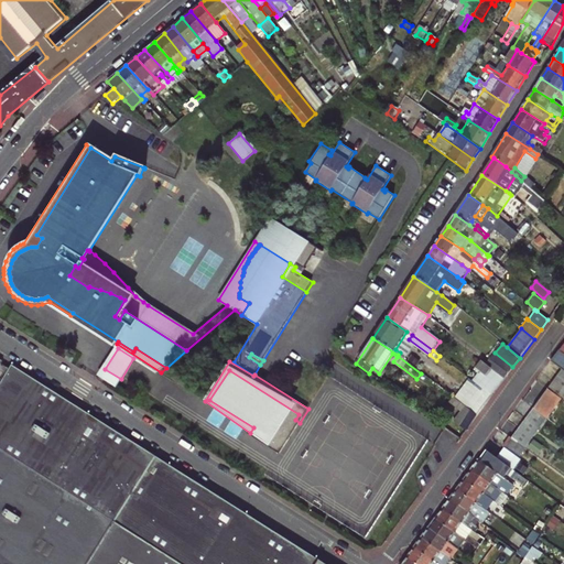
[(9,369),(1,365),(0,365),(0,382),(1,383),(9,369)]
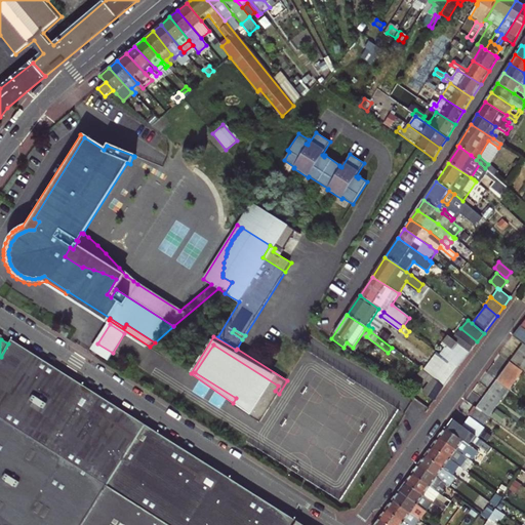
[(440,354),(457,367),(469,352),(451,339),(440,354)]
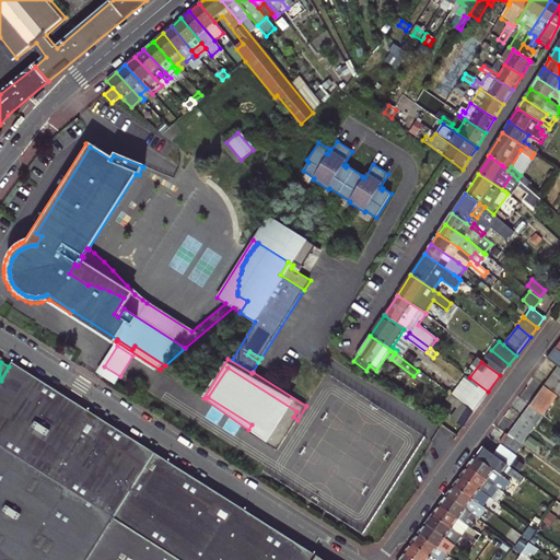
[(321,559),(46,386),(11,363),(9,366),(1,381),(0,383),(0,559),(321,559)]
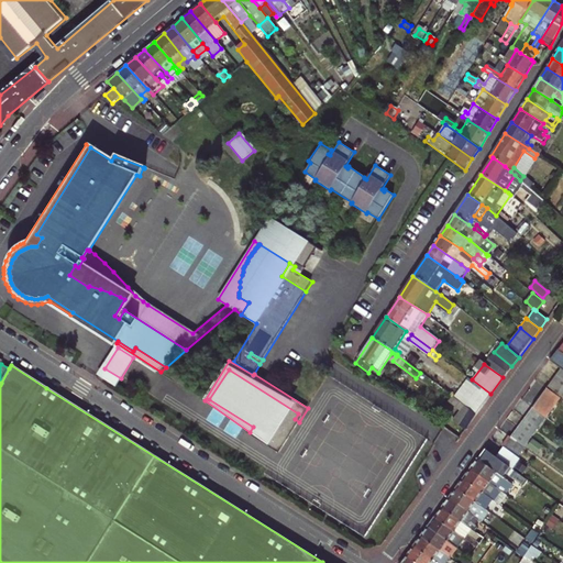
[(116,386),(121,378),(105,368),(100,377),(116,386)]
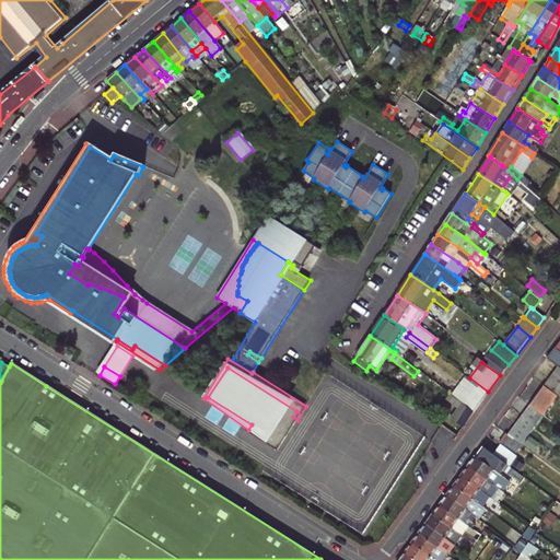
[(296,411),(228,368),(208,397),(252,424),(248,430),(247,431),(273,448),(279,441),(282,443),(286,438),(287,439),(298,420),(293,417),(296,411)]
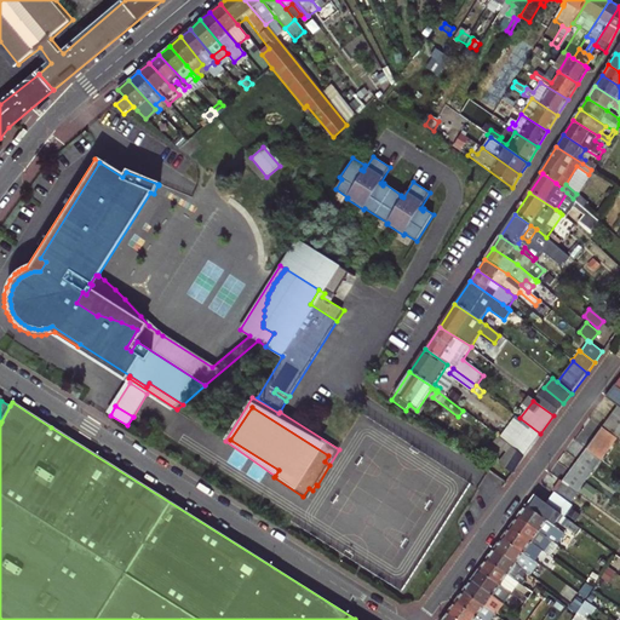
[(619,419),(612,413),(607,420),(619,430),(619,419)]
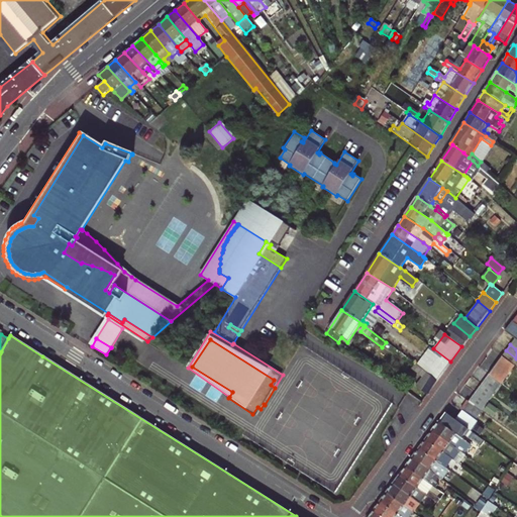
[(416,366),(424,372),(436,381),(443,372),(450,362),(433,348),(430,346),(416,366)]
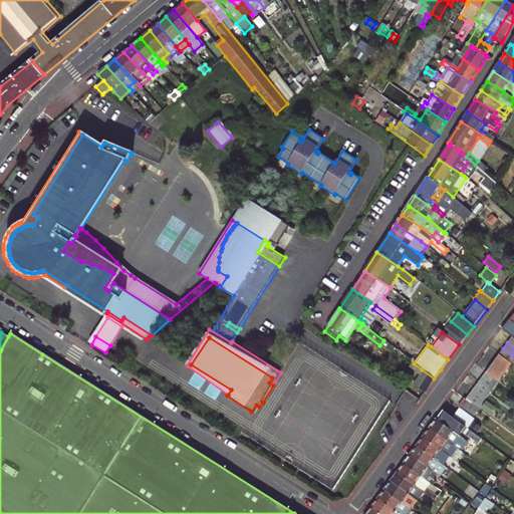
[(498,354),(511,363),(513,358),(513,356),(503,348),(498,354)]
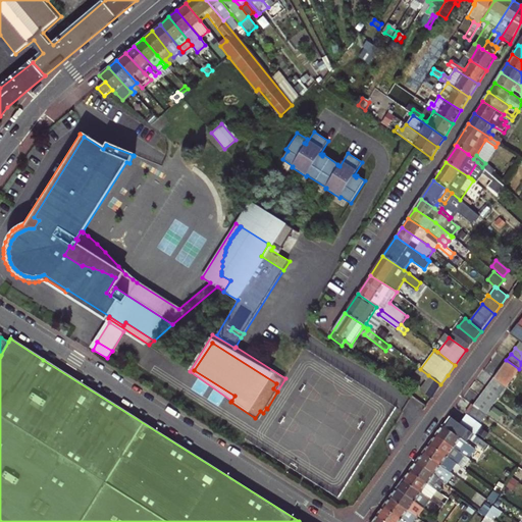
[(506,387),(519,369),(506,360),(492,378),(506,387)]
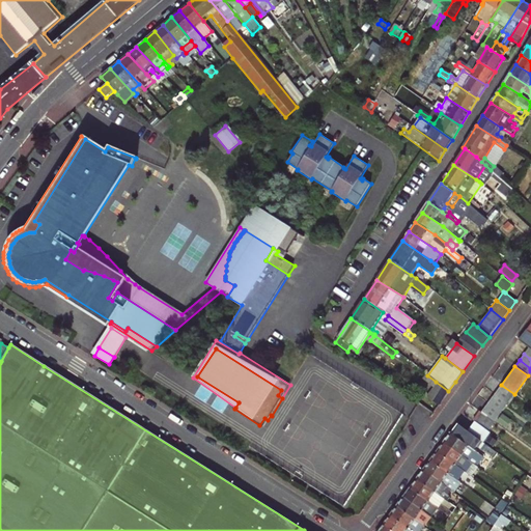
[(427,397),(439,406),(448,391),(436,382),(427,375),(424,380),(435,387),(427,397)]
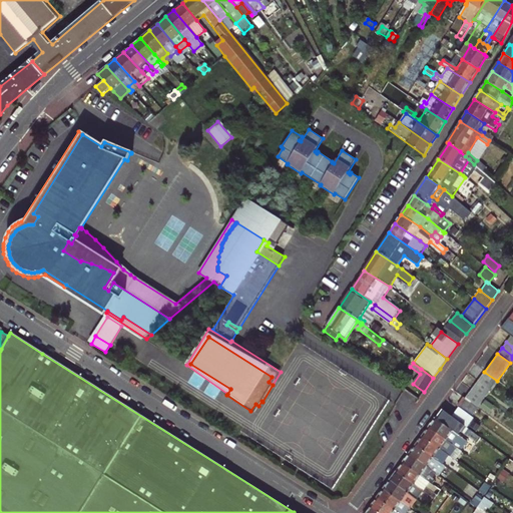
[(478,380),(491,390),(497,381),(484,372),(478,380)]
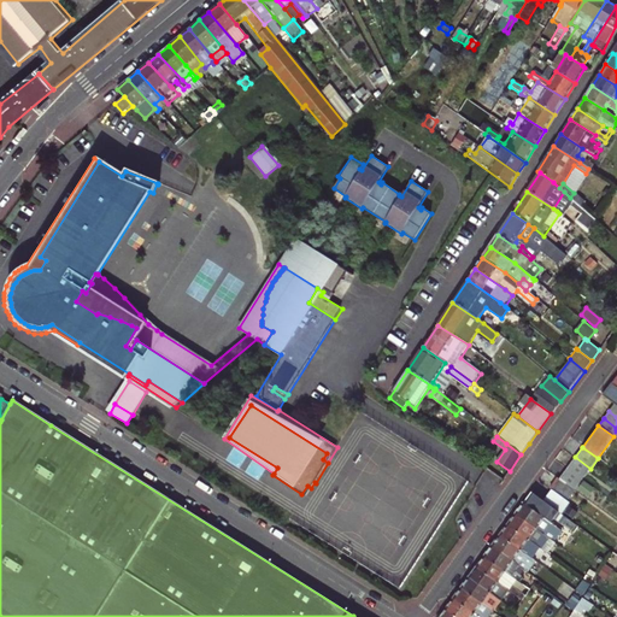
[(583,480),(591,469),(575,457),(568,468),(583,480)]
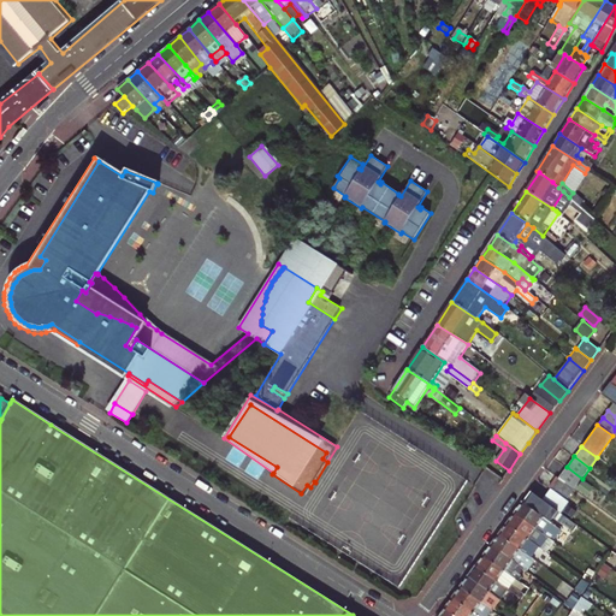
[(574,490),(582,479),(567,467),(558,478),(558,479),(574,490)]
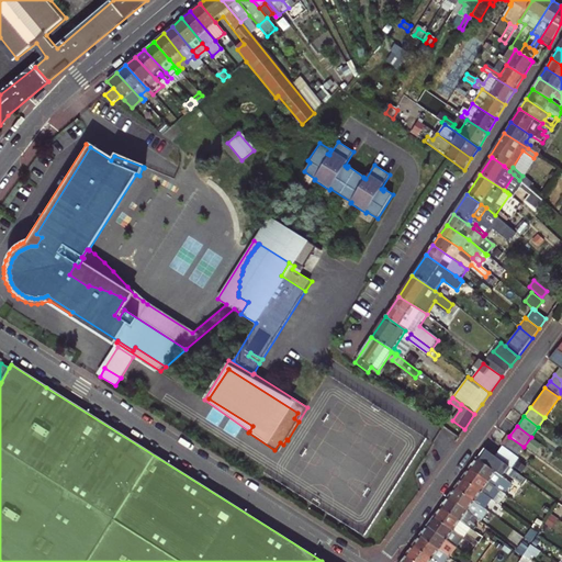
[(509,437),(502,447),(516,457),(524,447),(509,437)]
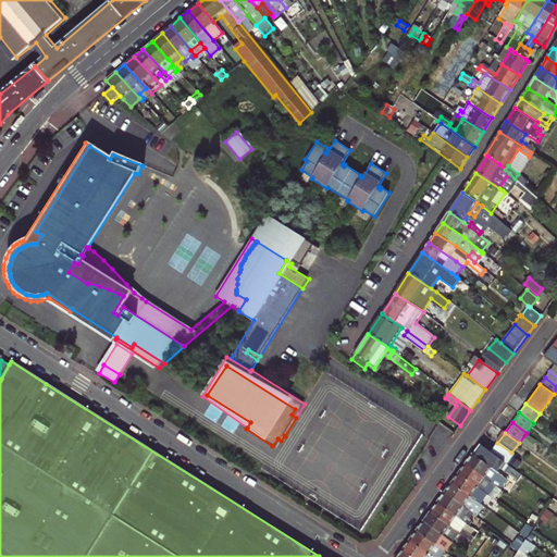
[(277,438),(272,446),(277,448),(285,436),(284,435),(281,441),(277,438)]
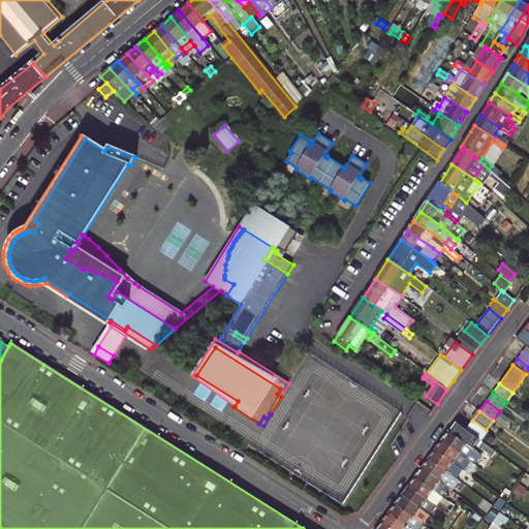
[(448,431),(442,440),(469,460),(471,461),(477,453),(472,448),(478,440),(466,430),(459,438),(448,431)]
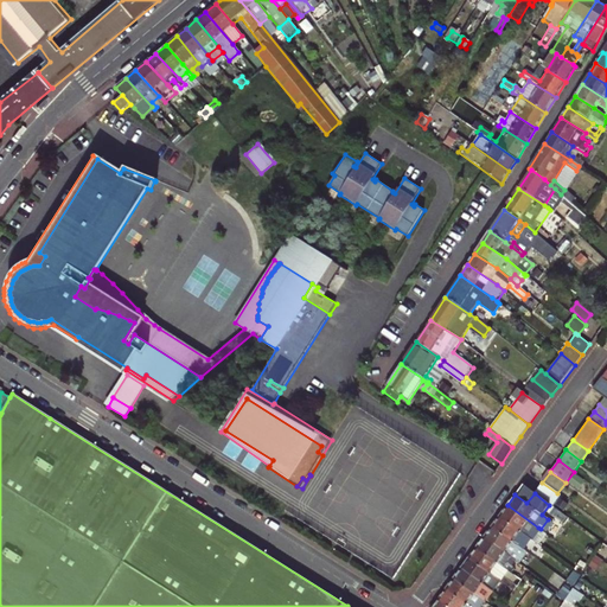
[(499,516),(531,538),(538,528),(508,505),(504,510),(499,516)]
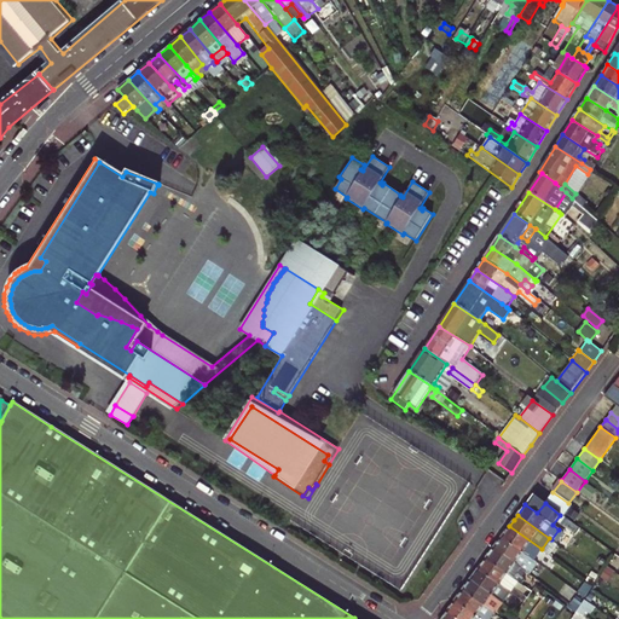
[(534,560),(542,549),(509,526),(502,537),(534,560)]
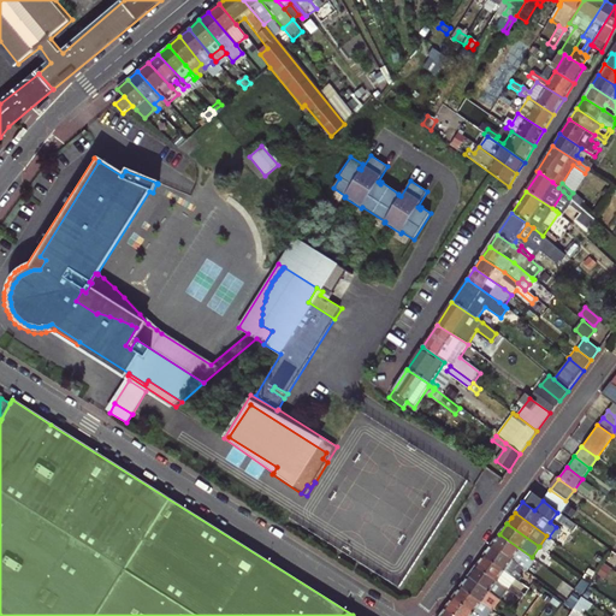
[(492,545),(523,568),(532,557),(499,534),(492,545)]
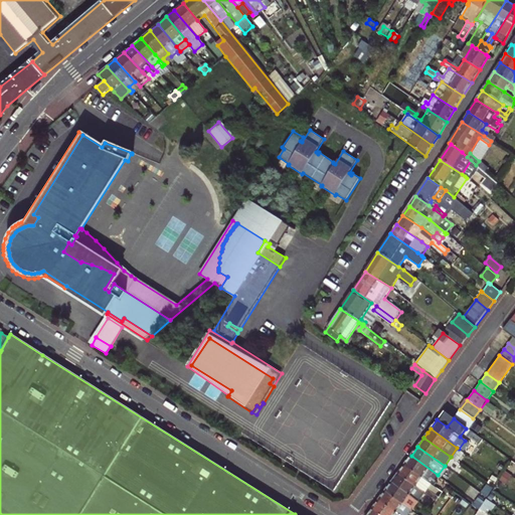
[(411,456),(404,465),(431,484),(438,475),(411,456)]
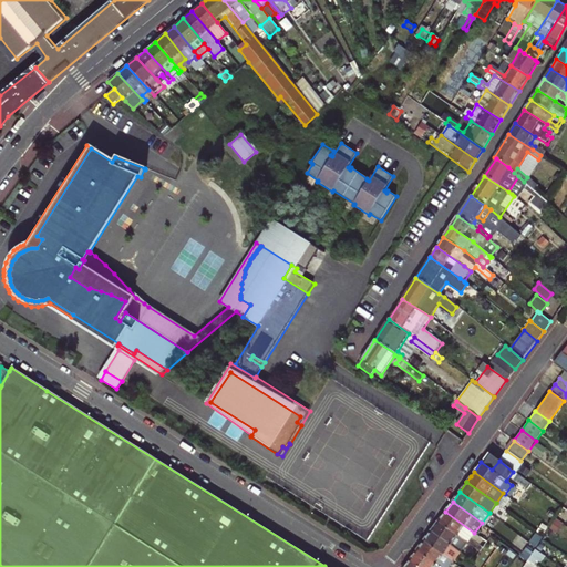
[(566,521),(564,518),(566,514),(566,512),(563,508),(556,518),(566,526),(566,525),(566,521)]
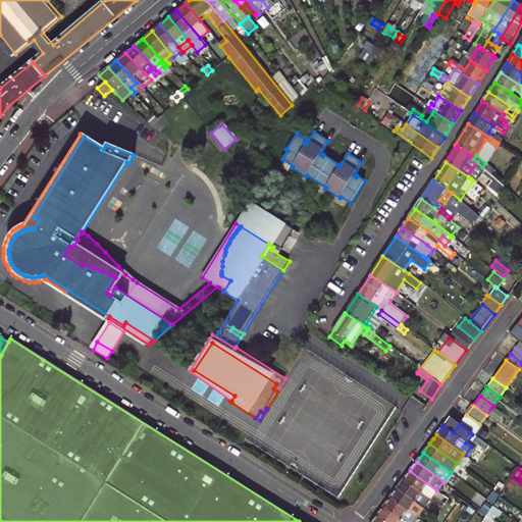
[(454,474),(461,479),(464,474),(457,469),(454,474)]
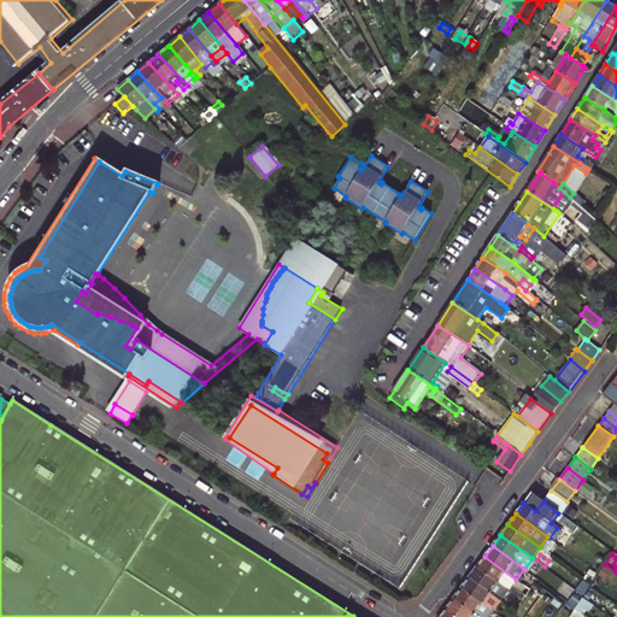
[(477,566),(509,589),(517,595),(523,599),(526,594),(512,585),(516,580),(485,557),(477,566)]
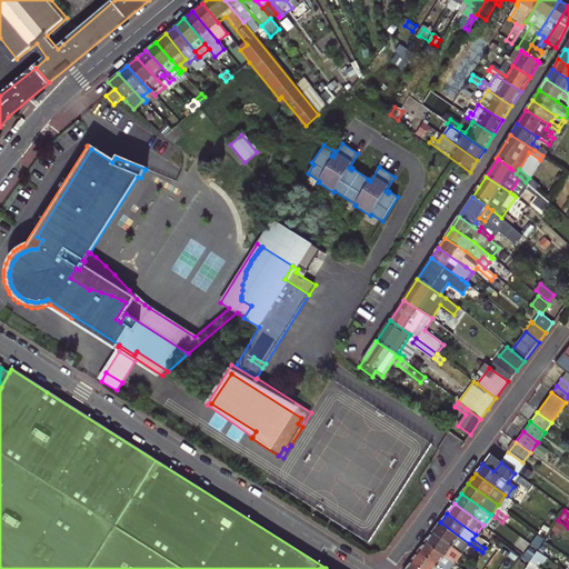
[(440,522),(432,532),(462,553),(469,543),(440,522)]
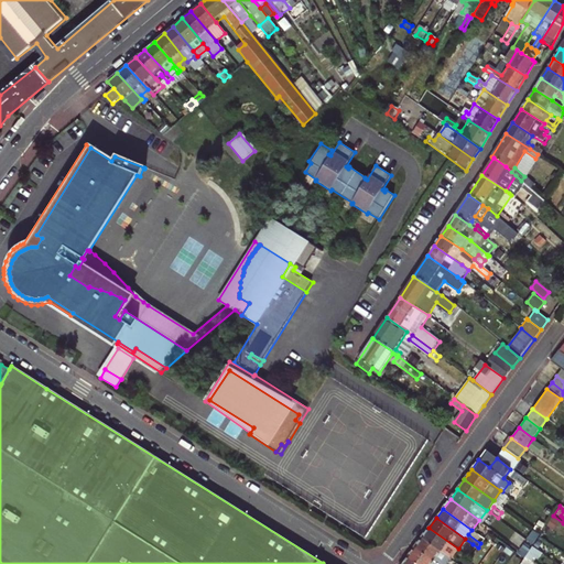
[(422,538),(451,559),(458,549),(429,528),(422,538)]
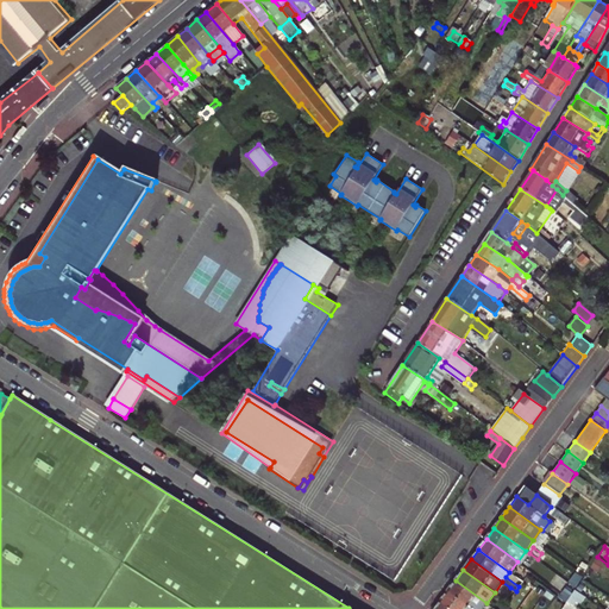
[(456,581),(447,591),(471,608),(482,608),(487,603),(456,581)]
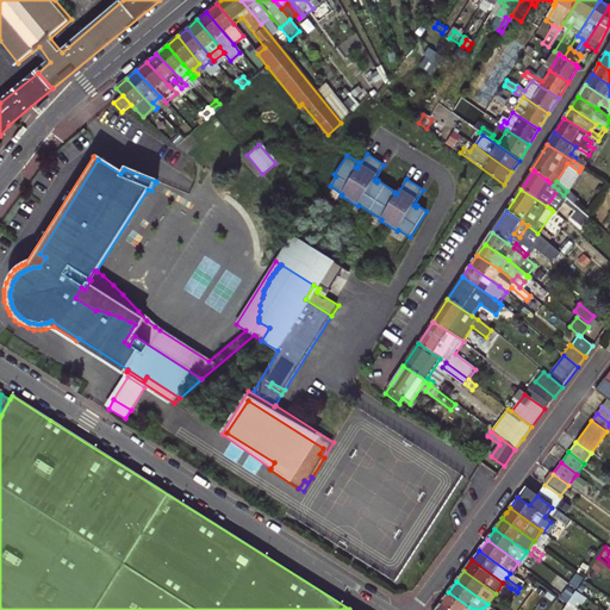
[(509,603),(517,592),(511,589),(503,599),(509,603)]
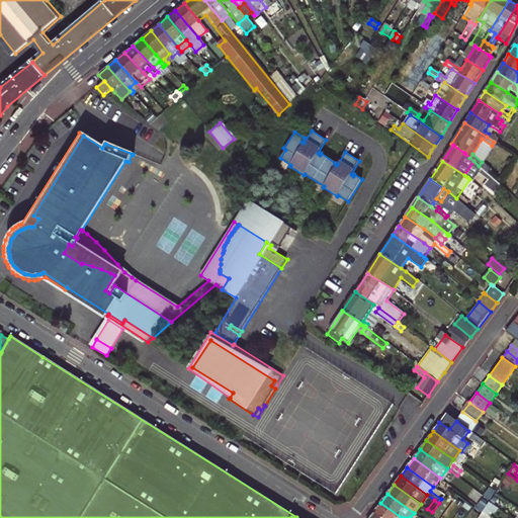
[(374,511),(383,517),(401,517),(380,503),(374,511)]
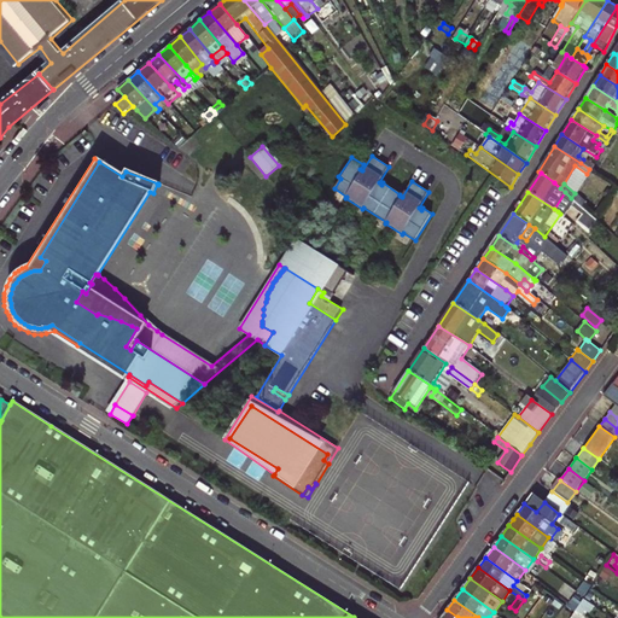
[(565,602),(561,607),(572,616),(576,611),(565,602)]
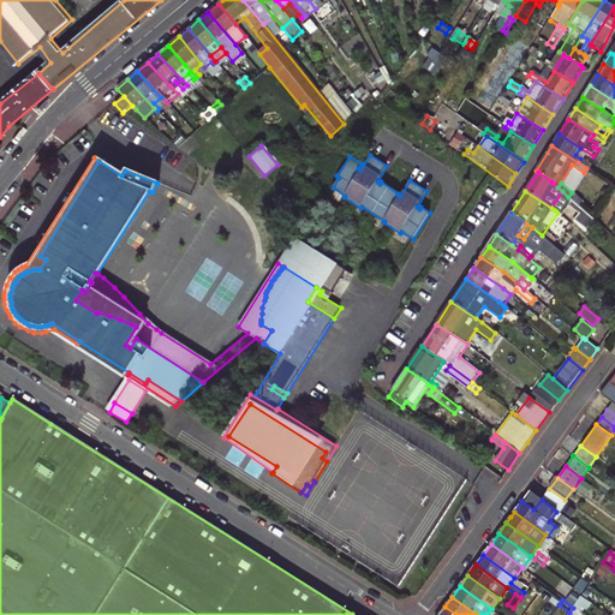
[(509,613),(513,608),(507,604),(506,603),(502,607),(509,613)]
